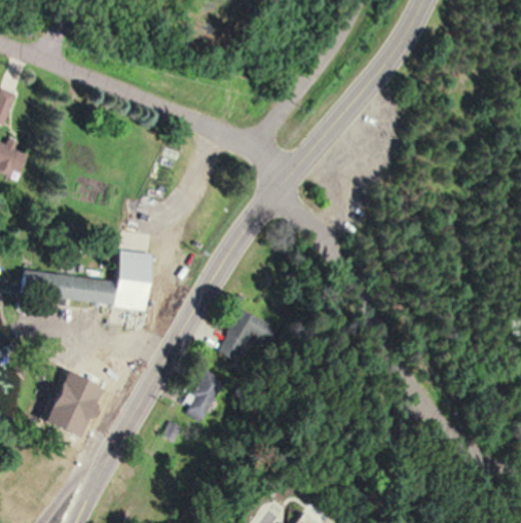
[(17,96),(3,90),(0,98),(0,126),(6,129),(17,96)]
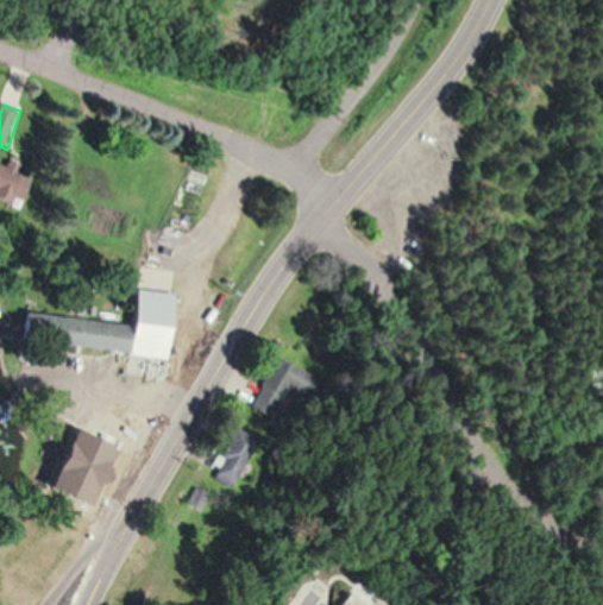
[(0,200),(20,208),(32,178),(0,164),(0,200)]
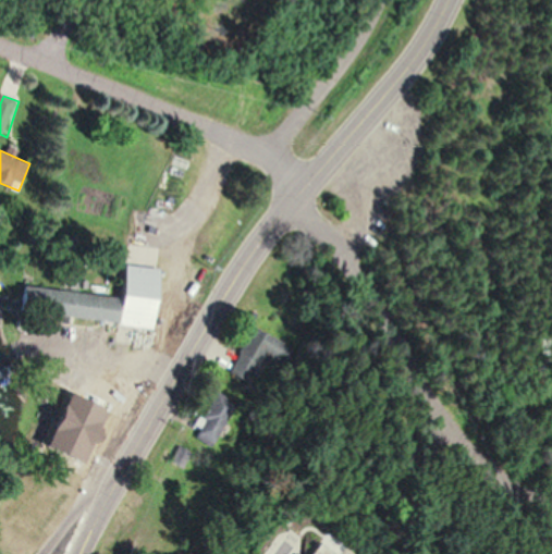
[(156,330),(162,272),(127,268),(123,299),(27,288),(24,315),(156,330)]
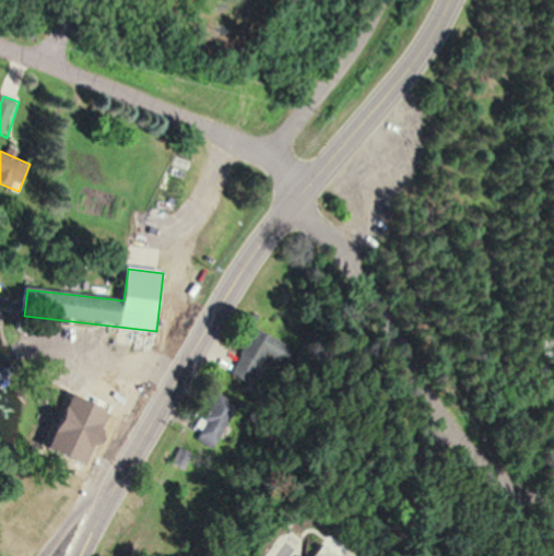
[(52,453),(87,465),(106,414),(71,401),(52,453)]
